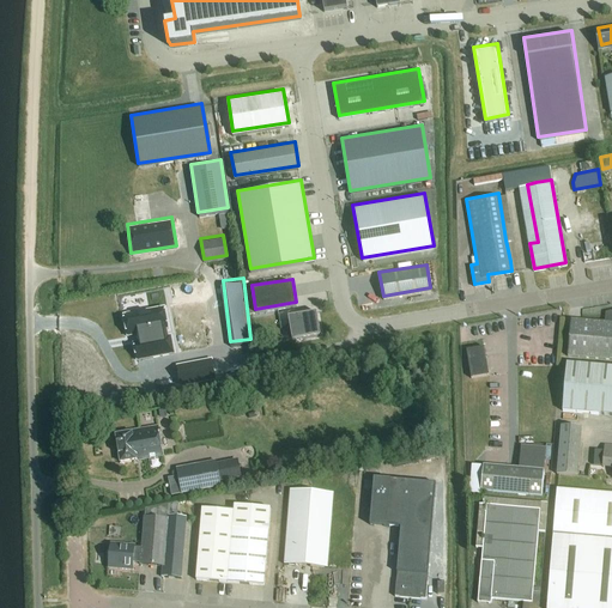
[(126,312),(123,312),(127,333),(135,330),(137,340),(134,340),(137,357),(173,350),(169,334),(167,334),(164,326),(167,324),(165,316),(163,305),(134,310),(133,309),(127,310),(126,312)]
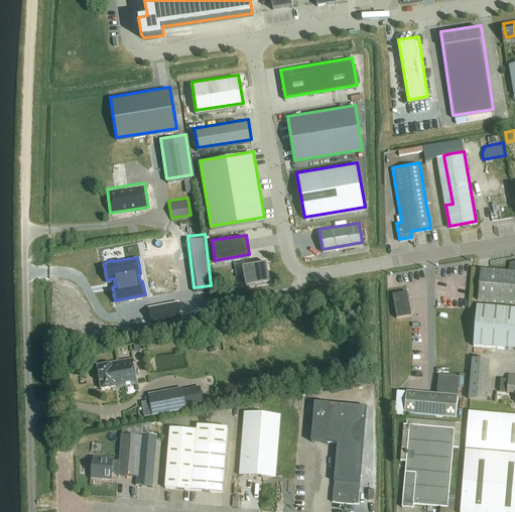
[(269,279),(266,259),(242,263),(245,282),(269,279)]
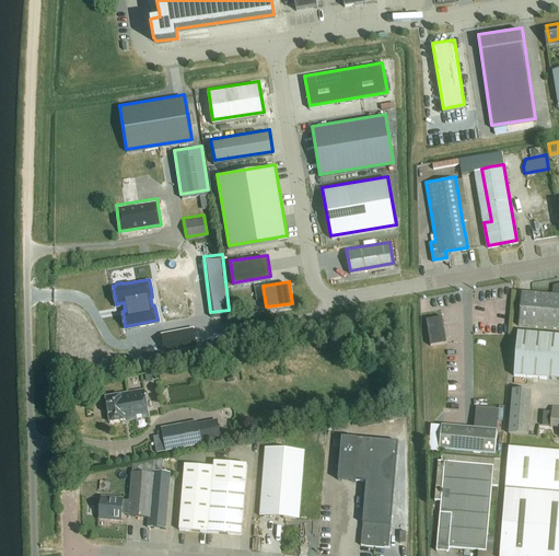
[(558,292),(552,292),(522,289),(519,321),(558,325),(558,292)]
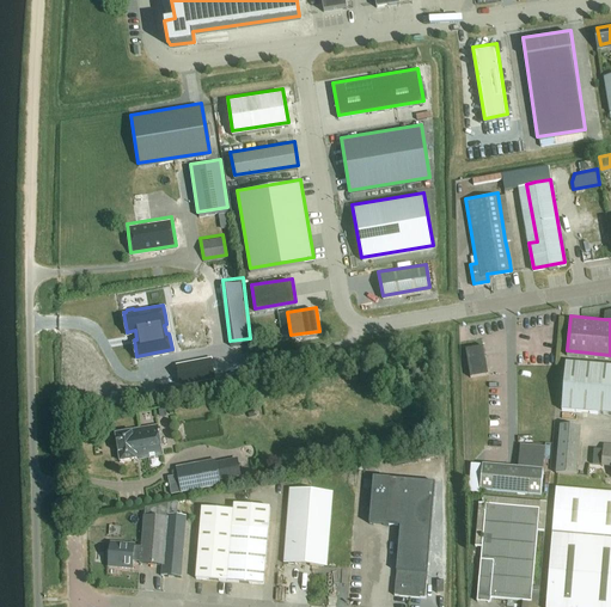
[(470,373),(488,371),(483,342),(465,344),(470,373)]
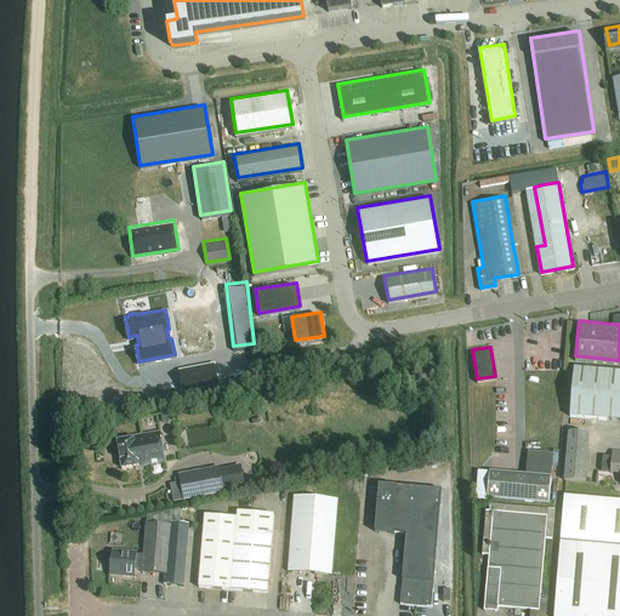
[(215,361),(180,369),(183,388),(220,381),(215,361)]
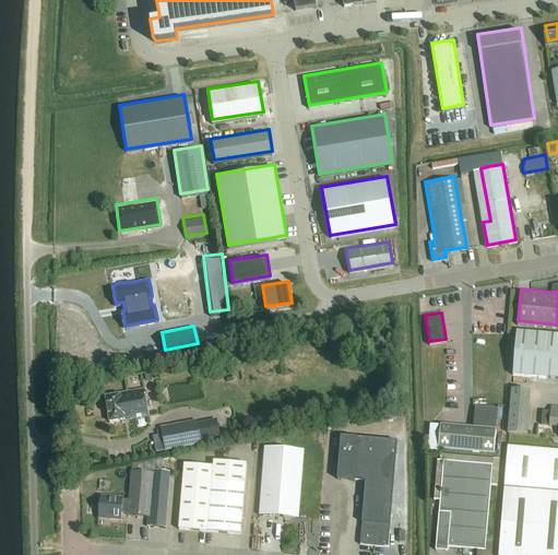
[(557,331),(517,328),(515,342),(512,372),(557,375),(557,331)]
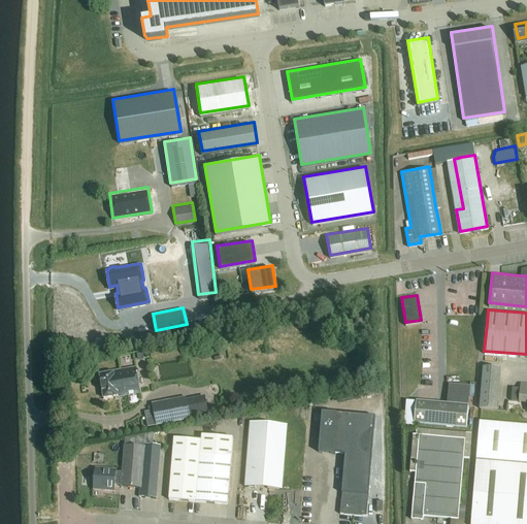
[(119,395),(142,390),(138,365),(112,369),(113,370),(100,372),(104,396),(118,394),(119,395)]
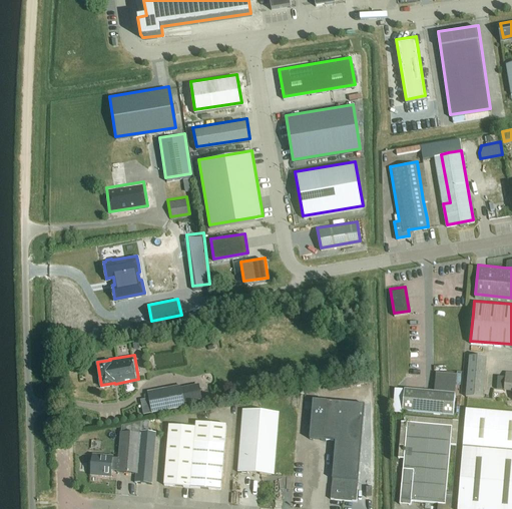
[(485,356),(469,355),(465,396),(482,397),(485,356)]
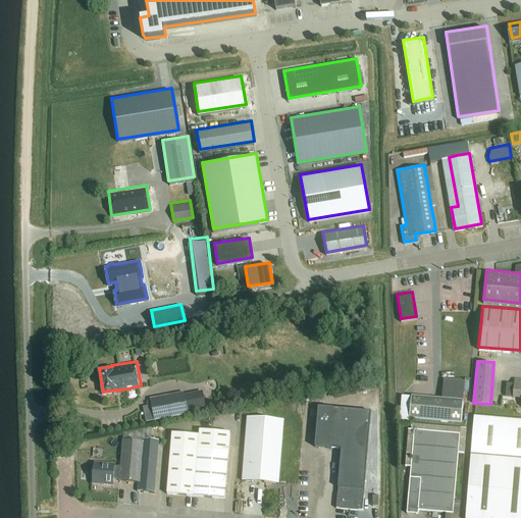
[(512,393),(514,380),(506,379),(505,392),(512,393)]
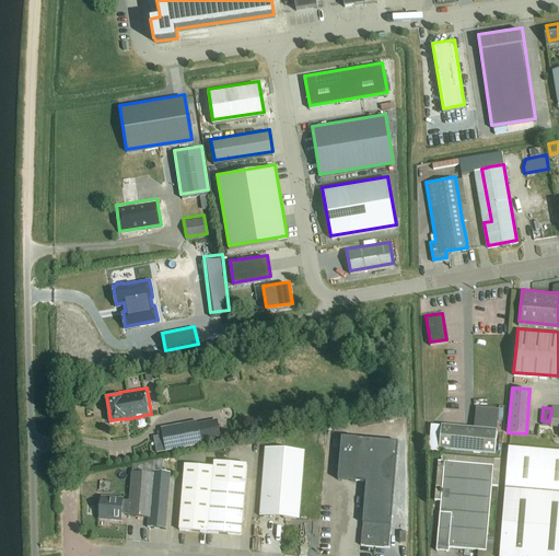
[(196,417),(161,424),(165,448),(201,441),(196,417)]
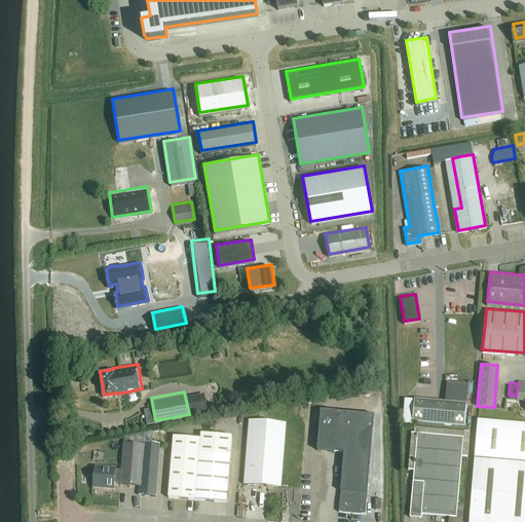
[(405,397),(402,421),(411,422),(413,397),(405,397)]
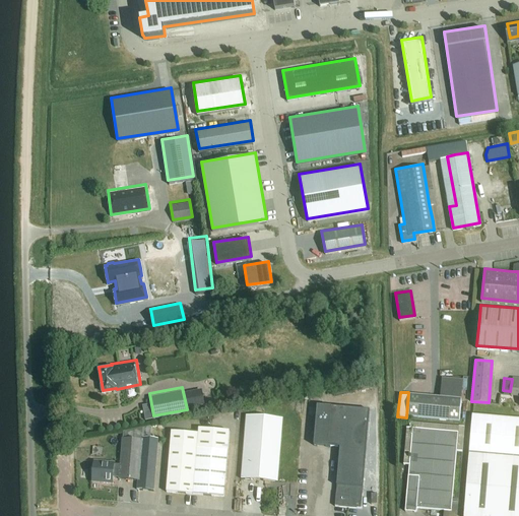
[(459,416),(460,396),(409,392),(406,412),(459,416)]
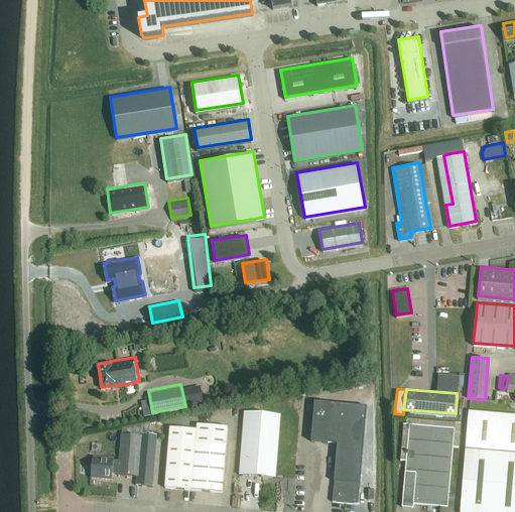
[(312,439),(338,441),(335,479),(334,479),(332,501),(358,503),(365,405),(315,401),(312,439)]
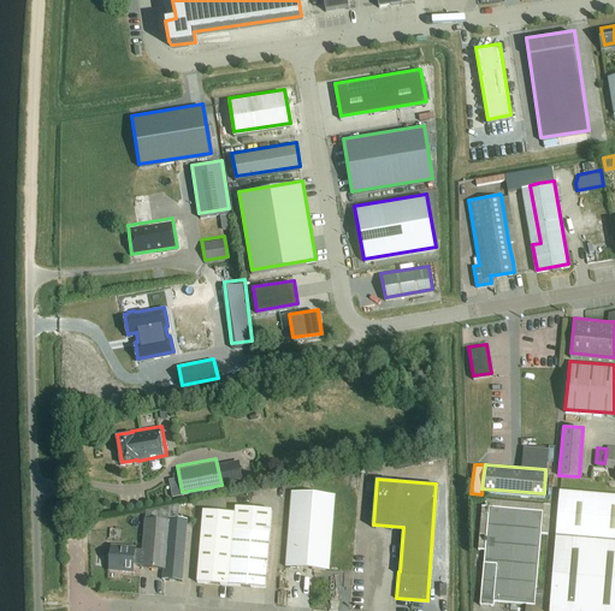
[(614,534),(614,491),(560,487),(556,529),(614,534)]
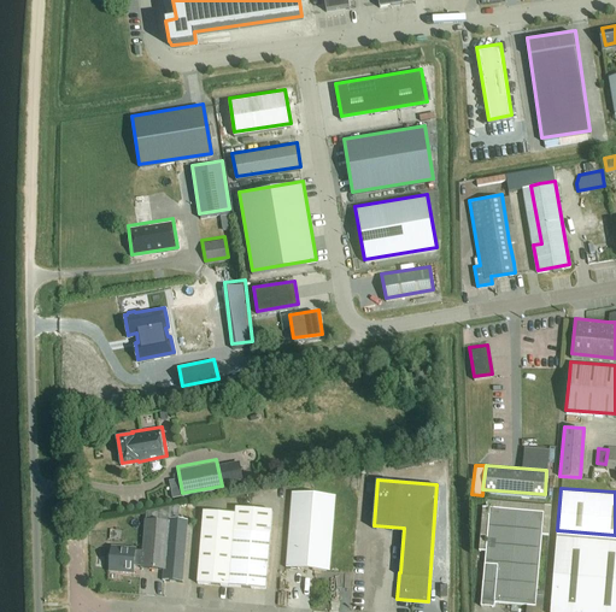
[(334,494),(292,492),(286,566),(328,569),(334,494)]
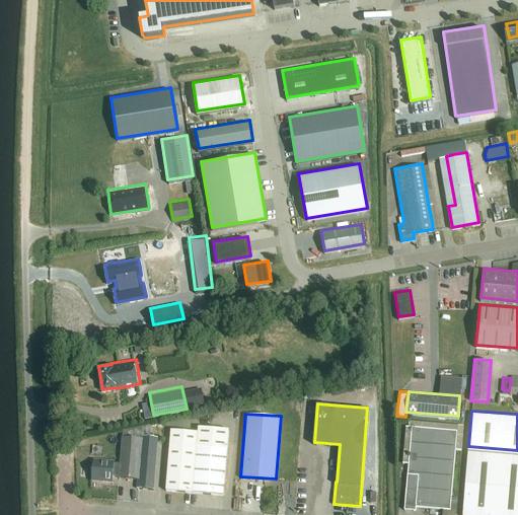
[(416,505),(429,506),(442,508),(441,514),(455,514),(456,496),(453,496),(450,496),(453,460),(454,447),(461,447),(462,423),(455,422),(453,422),(436,421),(409,419),(408,426),(404,426),(401,460),(402,460),(408,461),(405,486),(405,492),(403,507),(416,508),(416,505)]
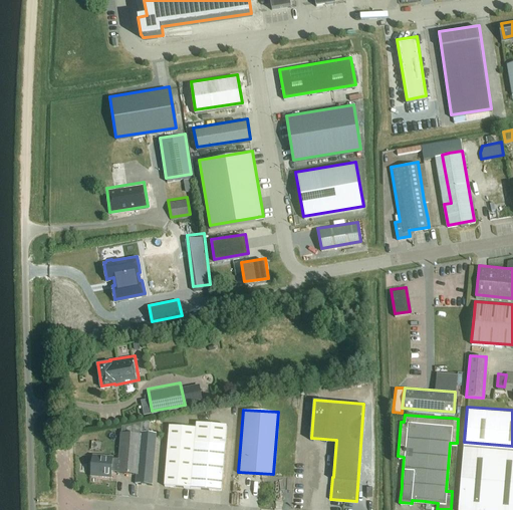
[(221,489),(225,444),(226,424),(196,422),(195,427),(191,487),(221,489)]
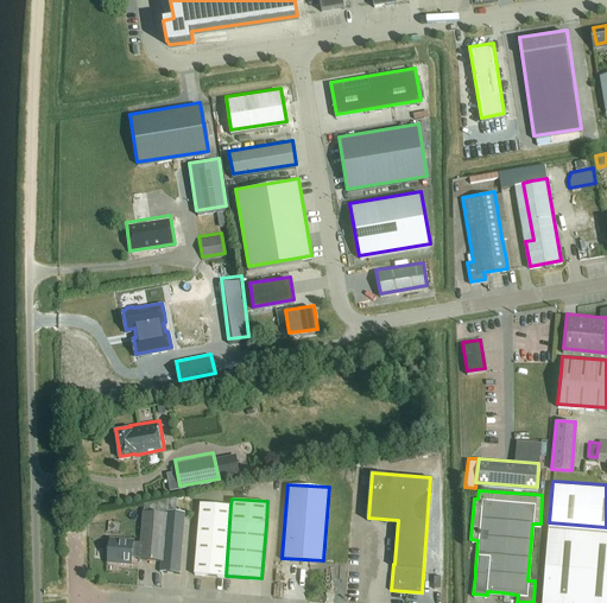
[(166,502),(155,501),(144,501),(143,511),(140,540),(133,540),(133,539),(108,537),(107,558),(118,559),(118,562),(131,563),(132,552),(139,553),(139,558),(160,559),(159,570),(178,571),(183,511),(165,509),(166,502)]
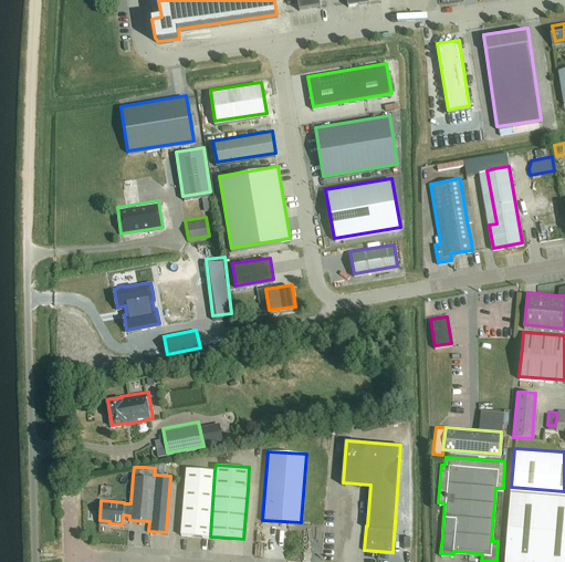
[(210,537),(215,470),(186,468),(180,534),(210,537)]
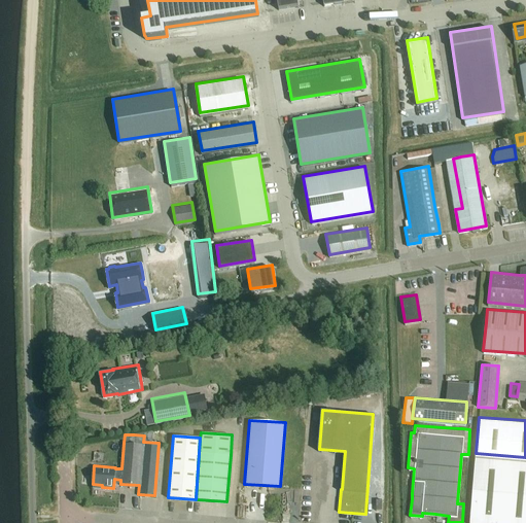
[(469,522),(525,522),(525,457),(476,453),(469,522)]
